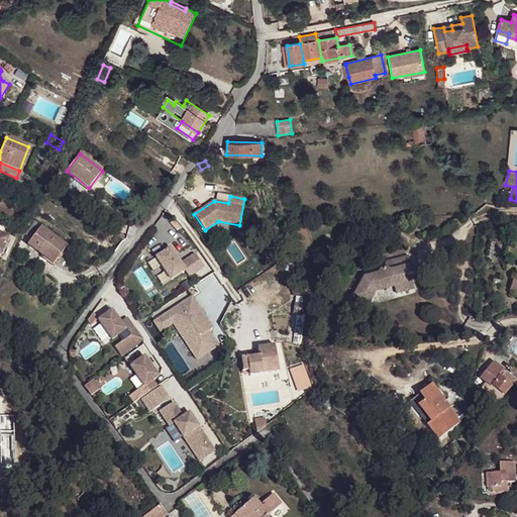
[(32,239),(41,227),(34,221),(25,234),(32,239)]
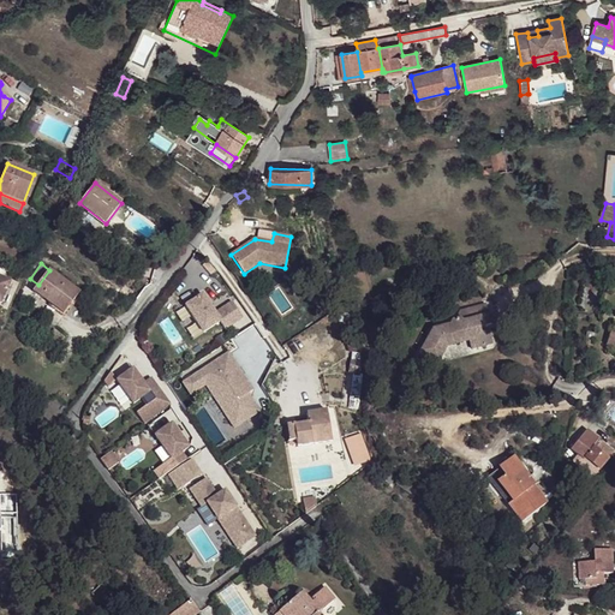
[(34,292),(43,299),(46,294),(66,310),(79,292),(49,270),(39,285),(34,292)]
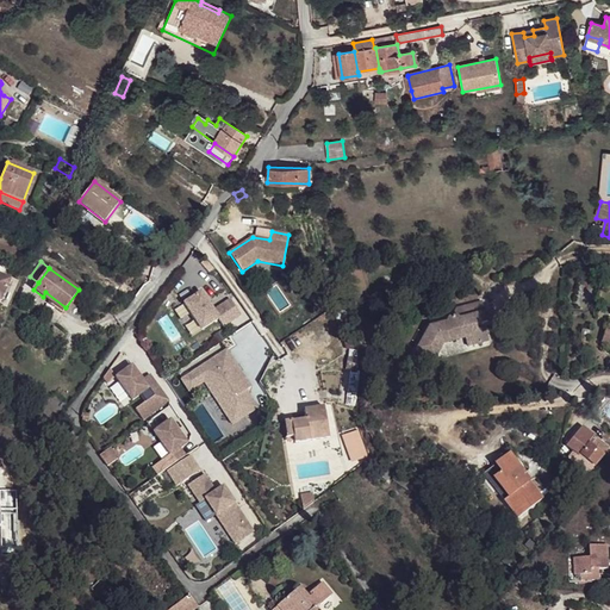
[(0,300),(0,302),(10,280),(0,275),(0,300)]
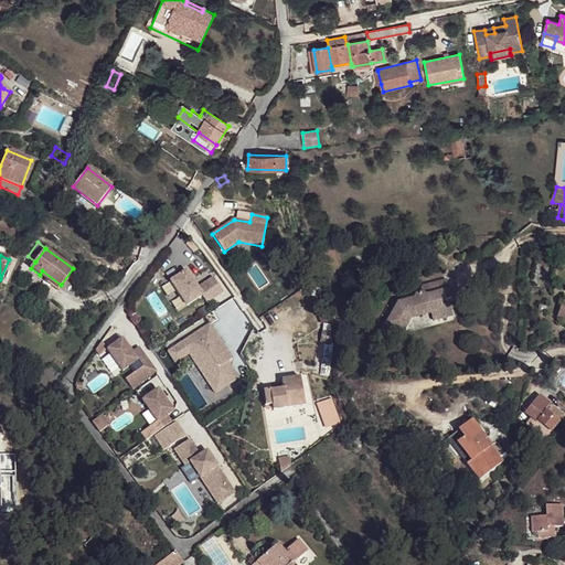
[(61,285),(42,270),(40,275),(59,288),(61,285)]
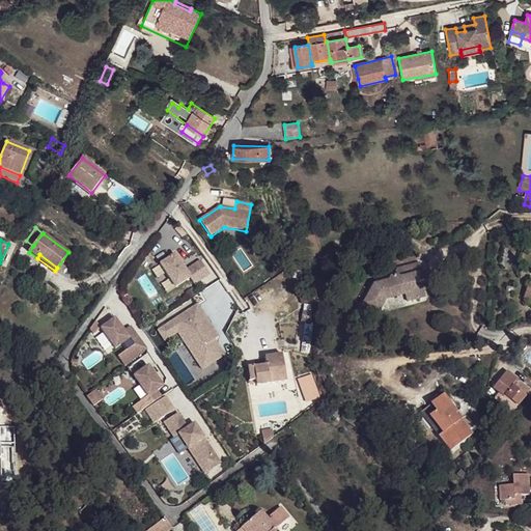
[(160,264),(175,287),(190,278),(194,284),(210,274),(200,260),(186,271),(175,254),(160,264)]
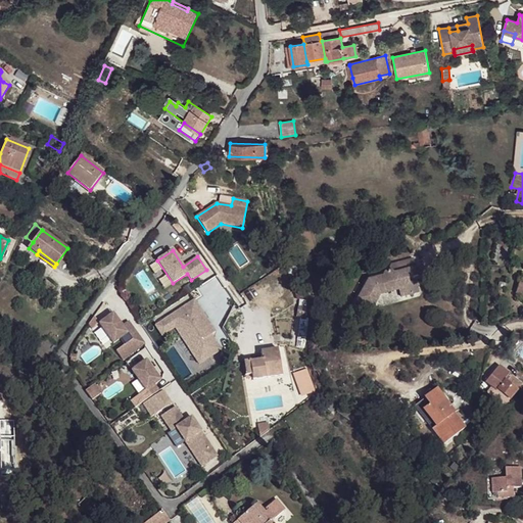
[(368,281),(357,301),(365,305),(367,301),(374,305),(380,295),(379,292),(398,287),(399,290),(401,297),(418,293),(415,282),(413,282),(409,283),(408,279),(412,278),(418,276),(414,259),(391,266),(390,269),(390,272),(385,274),(383,277),(368,281)]
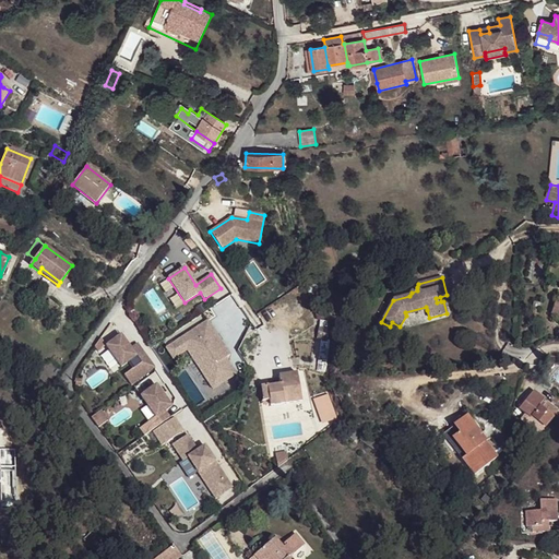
[(406,316),(427,310),(426,307),(405,312),(406,316)]
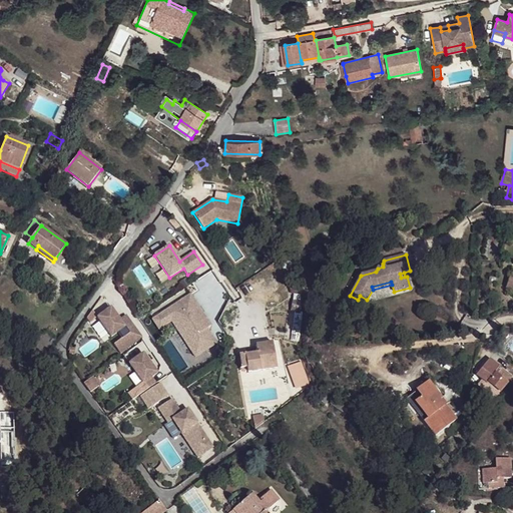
[(152,320),(159,330),(171,322),(175,319),(181,328),(185,330),(194,343),(198,341),(205,351),(216,343),(206,329),(211,326),(190,295),(152,320)]
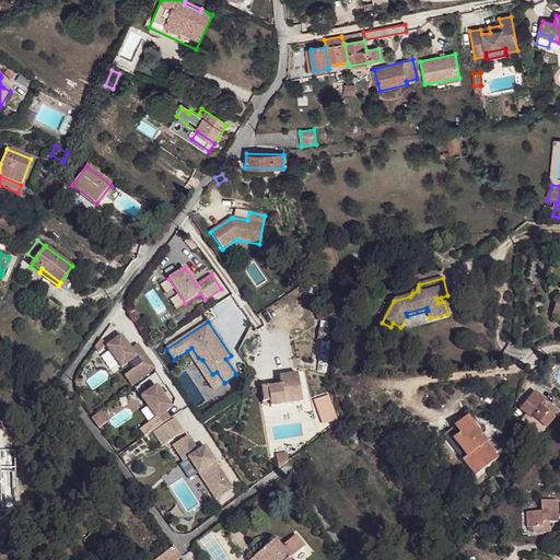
[(125,376),(131,386),(155,369),(138,345),(130,349),(121,336),(106,347),(121,369),(129,363),(133,370),(125,376)]
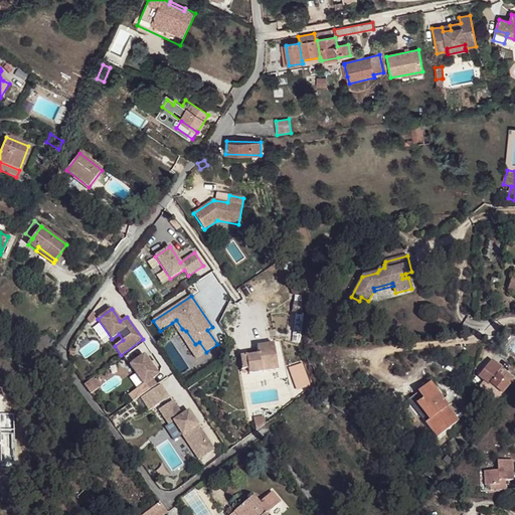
[(87,320),(90,325),(98,319),(93,312),(87,320)]
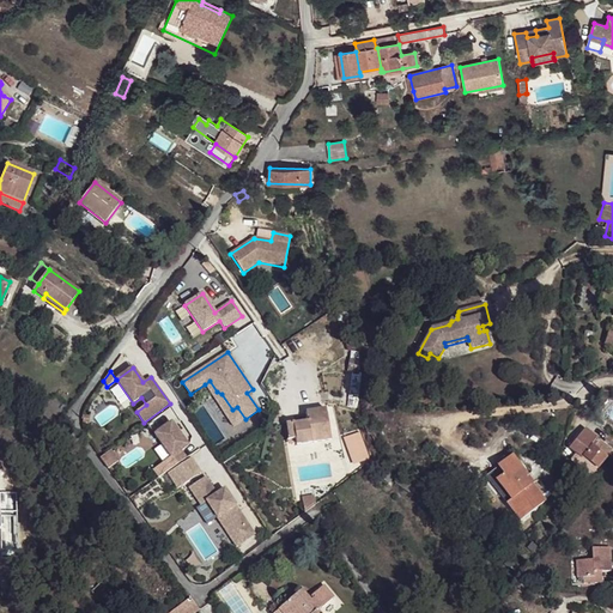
[(246,419),(237,407),(232,410),(222,394),(217,392),(210,381),(205,384),(234,428),(246,419)]
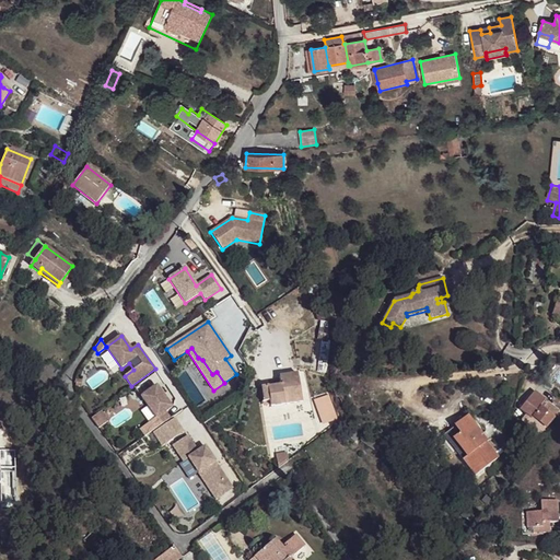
[(261,387),(265,403),(270,401),(270,406),(271,407),(302,401),(298,374),(279,377),(281,385),(268,387),(267,386),(261,387)]
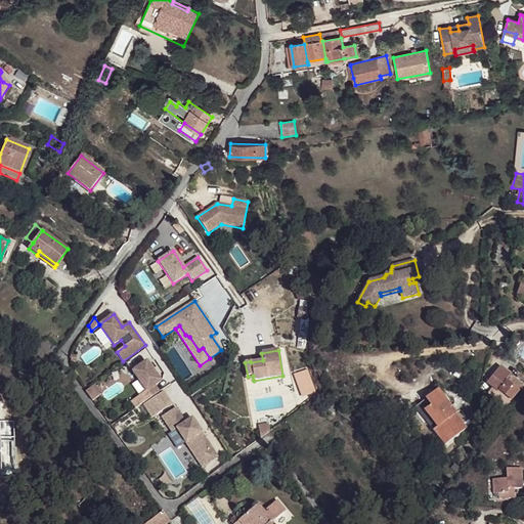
[(142,394),(146,400),(159,392),(155,386),(161,381),(146,361),(132,372),(145,391),(142,394)]
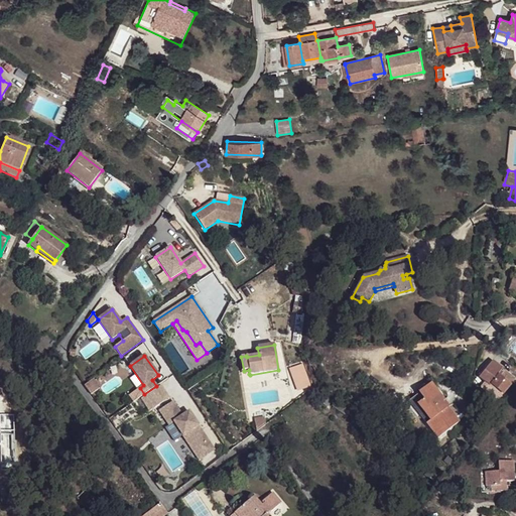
[(485,383),(490,387),(486,392),(497,402),(515,379),(492,361),(479,378),(485,383)]
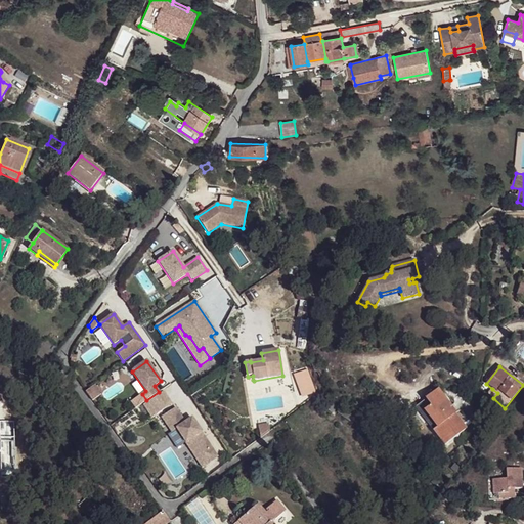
[(295,373),(301,396),(315,392),(309,368),(295,373)]
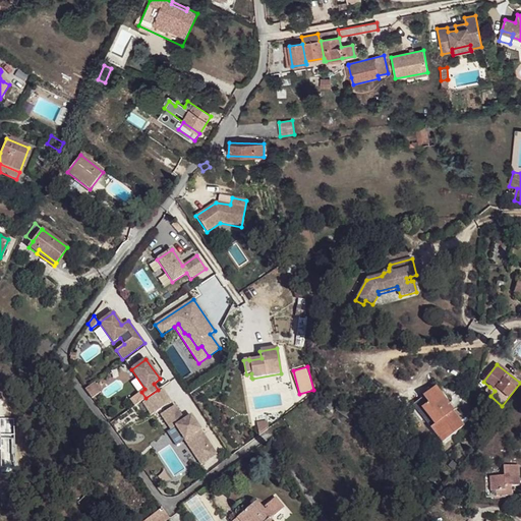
[(85,390),(92,399),(101,392),(95,384),(85,390)]
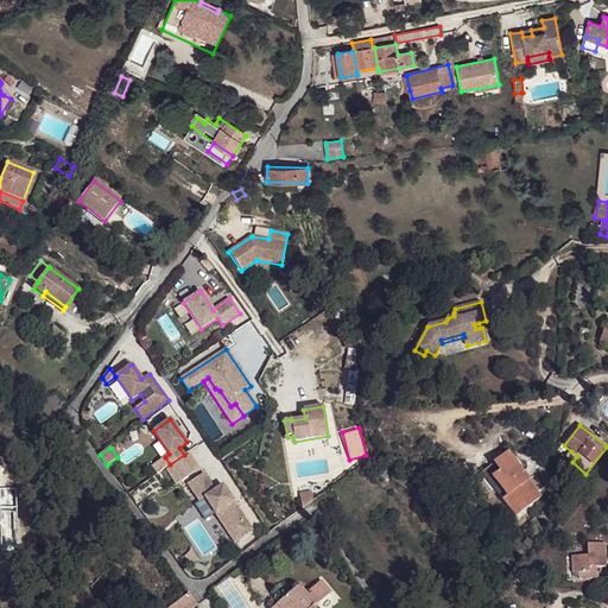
[(572,462),(577,456),(571,451),(567,457),(572,462)]
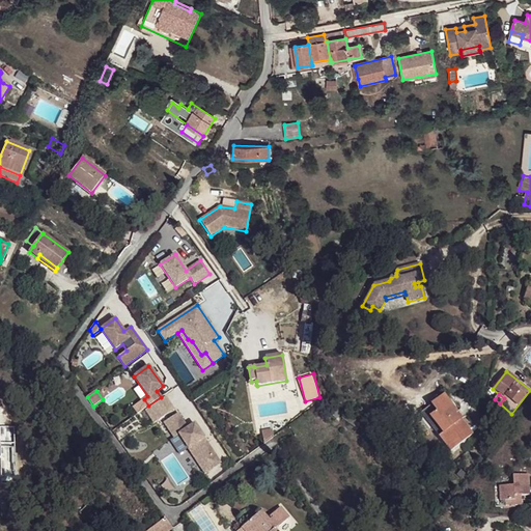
[(420,413),(450,451),(472,435),(460,420),(459,421),(454,415),(456,413),(443,395),(420,413)]
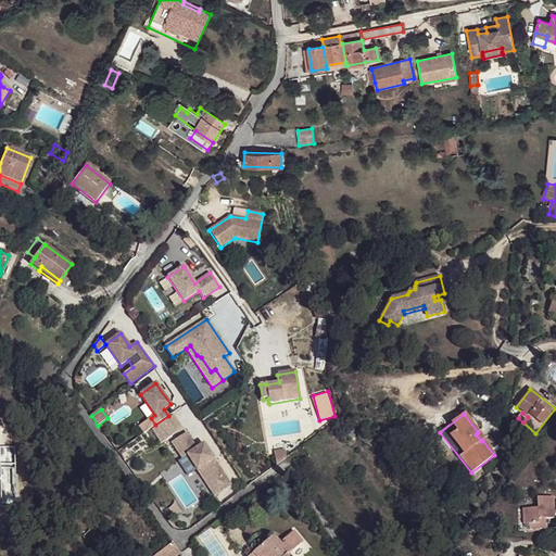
[(182,429),(174,415),(163,422),(172,437),(182,429)]
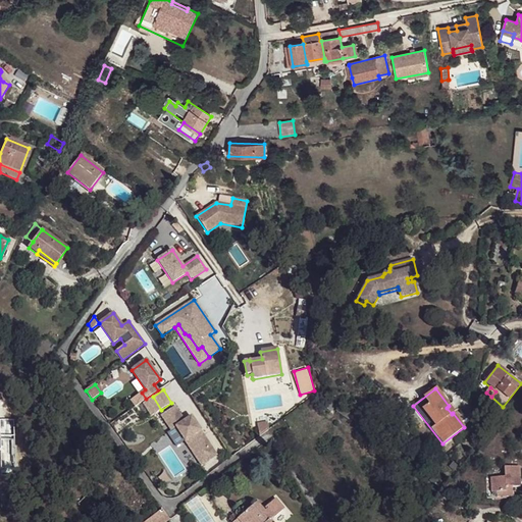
[(151,416),(161,410),(153,397),(143,404),(151,416)]
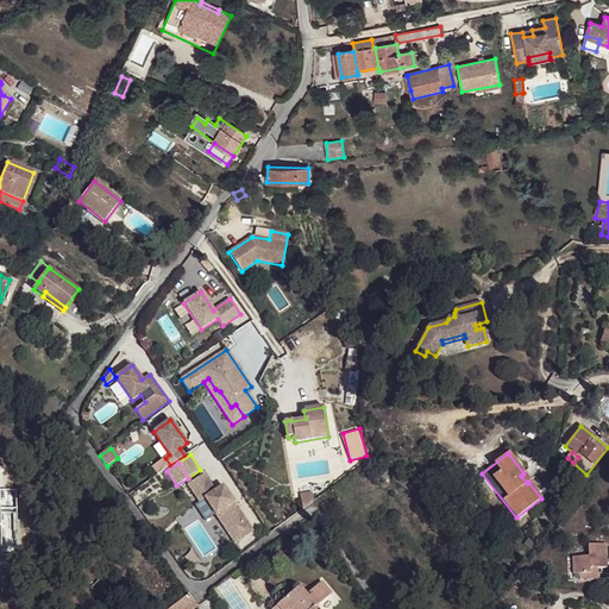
[(0,468),(0,483),(6,491),(13,485),(0,469),(0,468)]
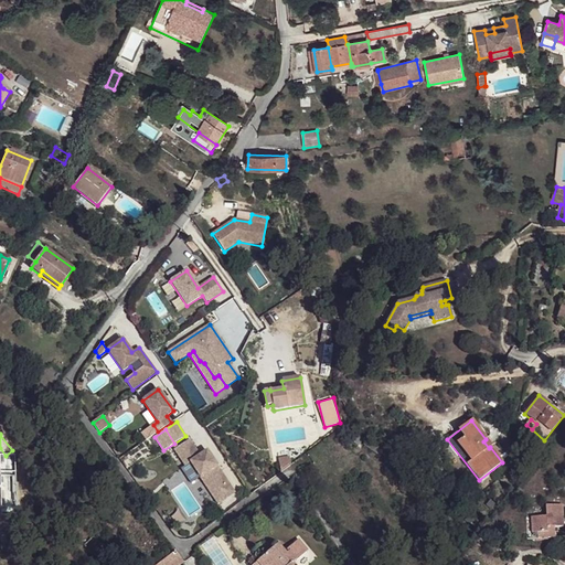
[(191,462),(217,503),(234,492),(206,450),(199,455),(190,439),(174,450),(184,467),(191,462)]
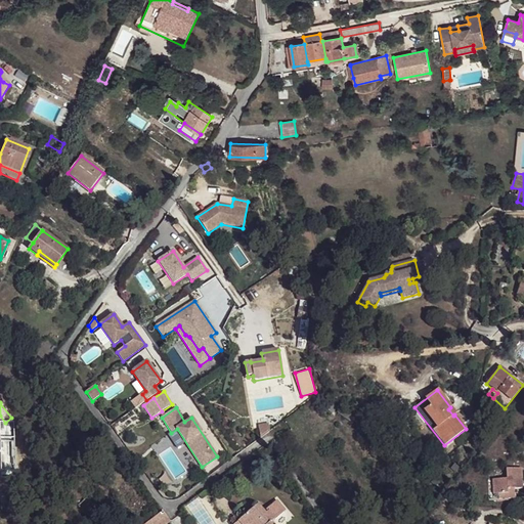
[(407,448),(405,433),(394,427),(389,432),(395,437),(394,438),(407,448)]
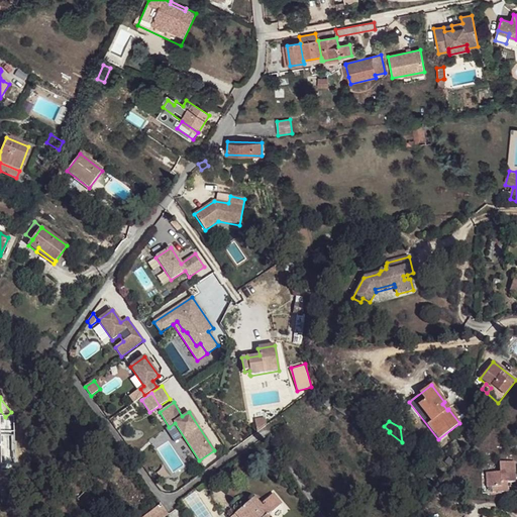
[(492,488),(493,493),(509,492),(508,483),(516,483),(515,462),(500,463),(501,474),(487,475),(488,488),(492,488)]
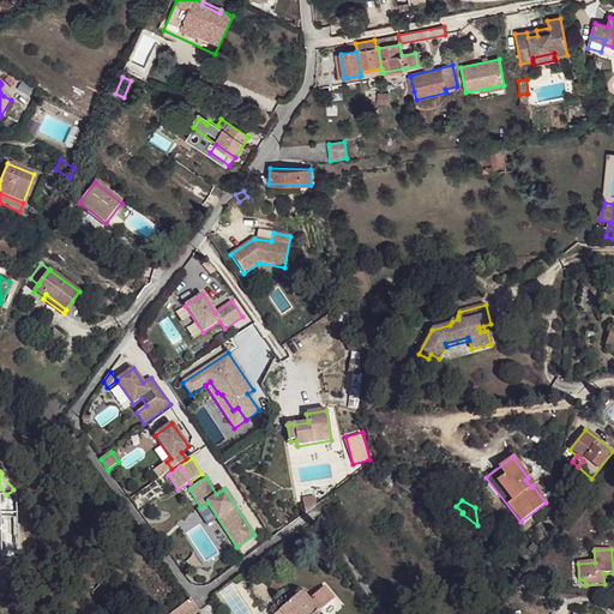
[(317,613),(320,612),(335,599),(324,587),(311,599),(313,601),(311,602),(301,591),(280,611),(282,613),(317,613)]
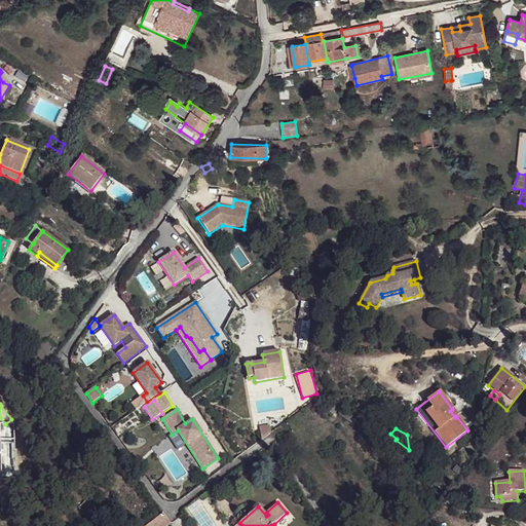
[(154,520),(158,525),(167,525),(172,524),(163,513),(154,520)]
